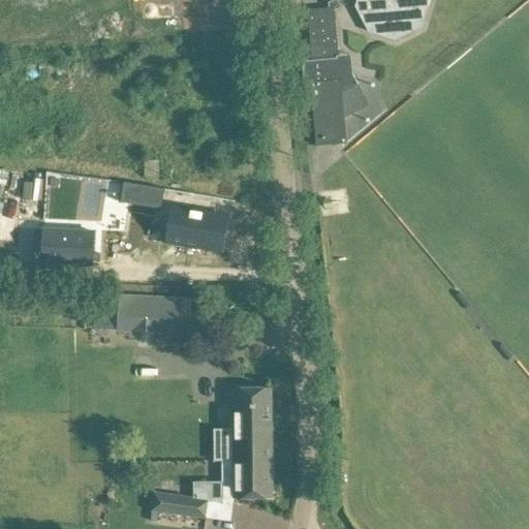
[(304,67),(304,75),(304,84),(306,92),(310,99),(311,99),(313,98),(317,146),(330,145),(338,144),(347,143),(345,119),(353,114),(342,92),(359,84),(353,74),(343,55),(339,56),(335,10),(341,6),(337,0),(334,0),(329,3),(330,8),(308,9),(312,60),(307,61),(308,59),(306,59),(304,67)]
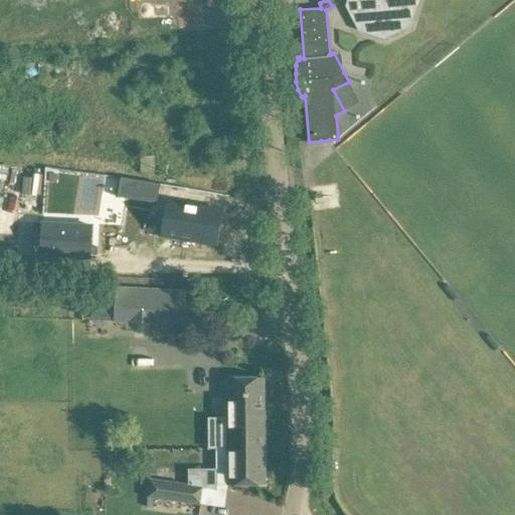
[(347,0),(346,6),(356,25),(359,31),(386,39),(410,26),(418,0),(347,0)]
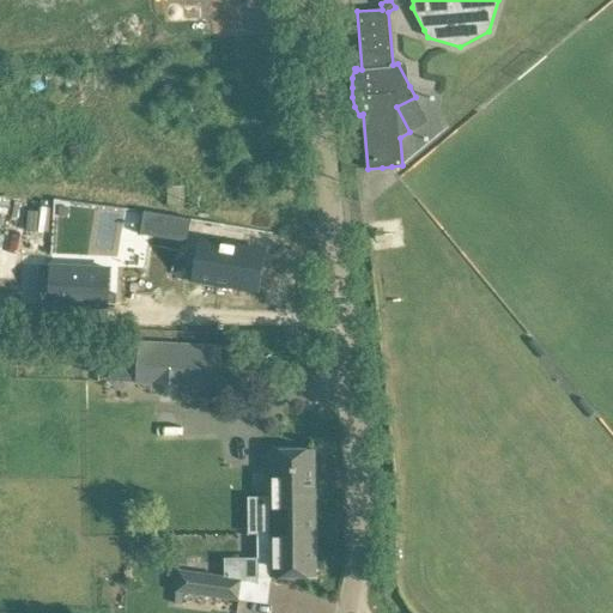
[(144,211),(140,235),(187,242),(192,219),(144,211)]
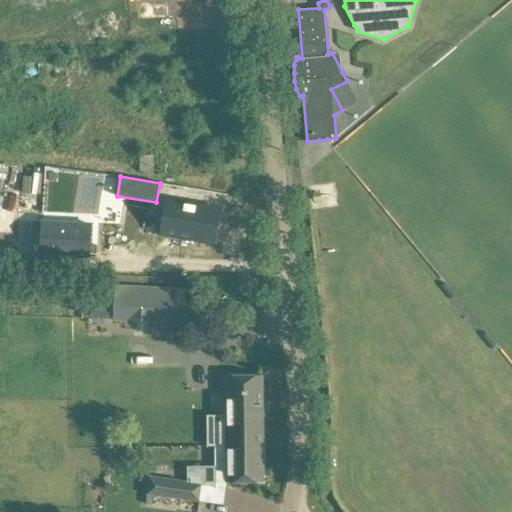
[(161,214),(161,215),(180,219),(177,240),(178,241),(179,236),(215,243),(221,209),(167,200),(165,215),(161,214)]
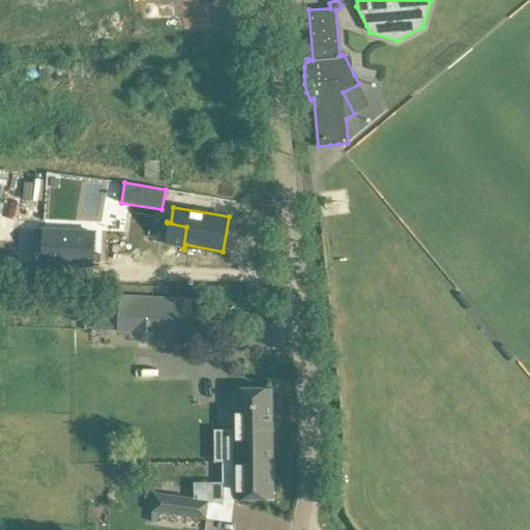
[(45,230),(42,263),(93,266),(93,262),(100,263),(100,261),(101,255),(94,254),(95,233),(45,230)]
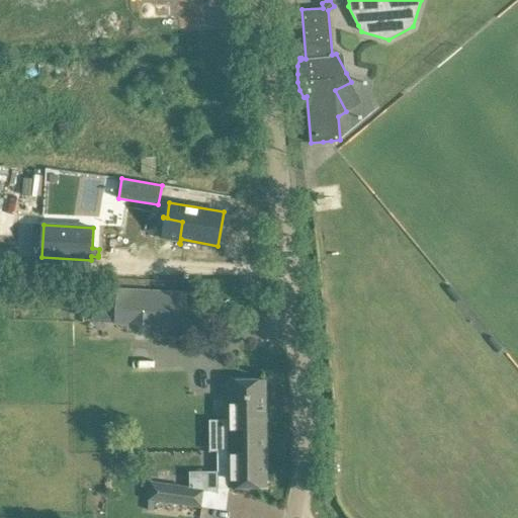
[(115,325),(115,326),(186,331),(189,292),(117,288),(115,325)]
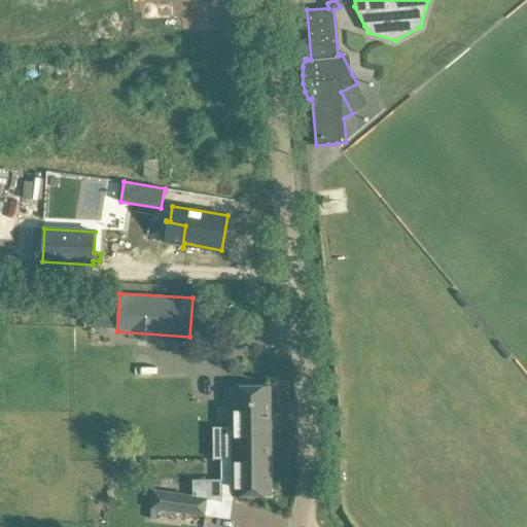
[(250,386),(232,387),(233,442),(233,453),(233,459),(271,459),(271,442),(271,386),(250,386)]
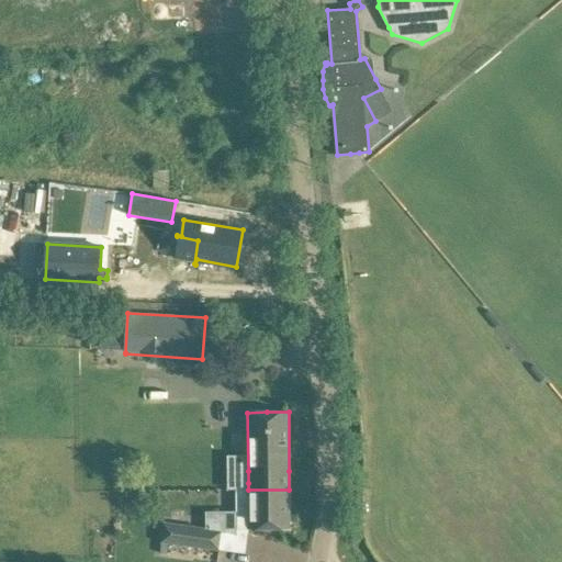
[(248,490),(236,490),(236,529),(248,529),(268,529),(290,529),(289,490),(248,490)]
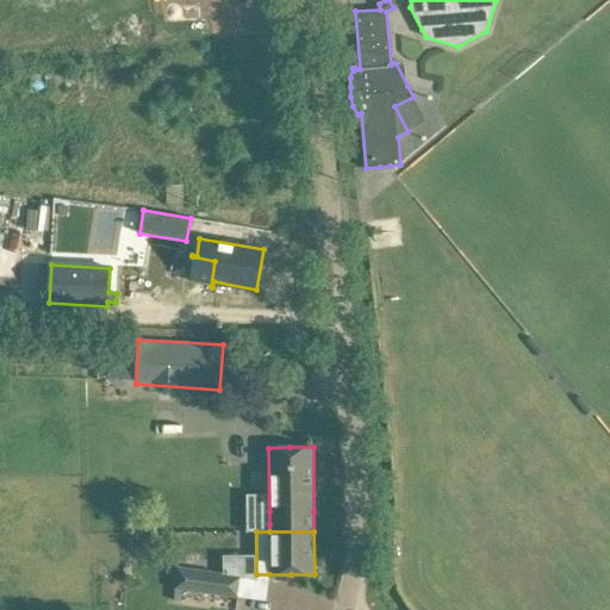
[(175,589),(175,601),(181,601),(182,589),(237,597),(240,578),(179,570),(175,589)]
